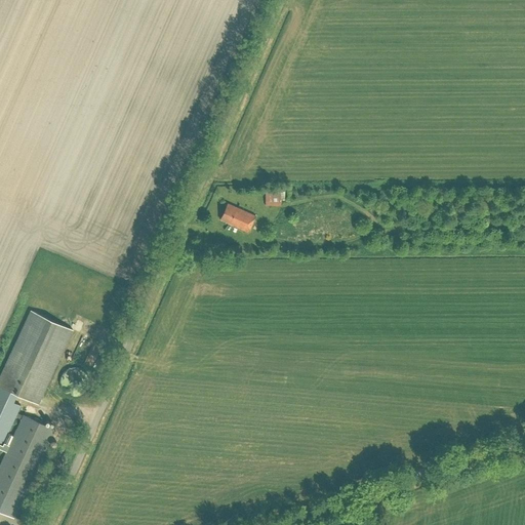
[(265,190),(265,206),(280,206),(280,200),(280,190),(265,190)]
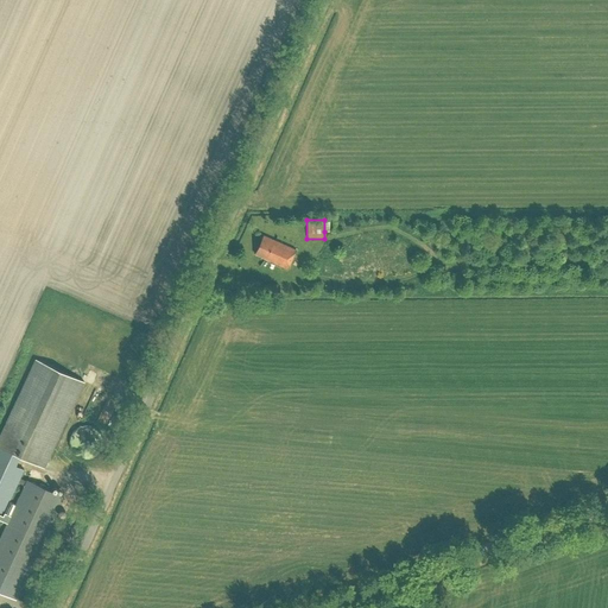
[(287,267),(296,249),(264,235),(255,253),(287,267)]
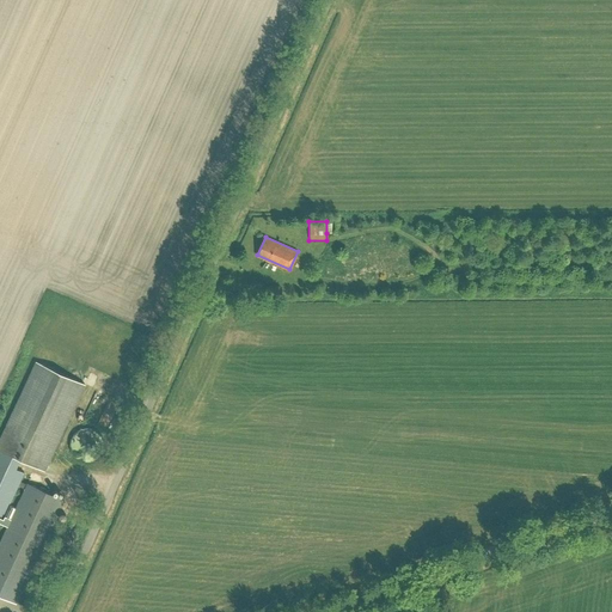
[(265,298),(279,298),(279,286),(265,286),(265,298)]
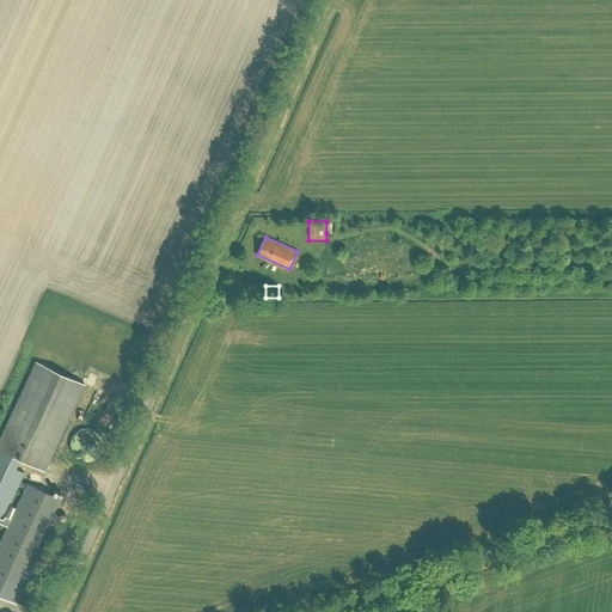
[(26,482),(26,483),(20,481),(24,472),(16,469),(22,459),(44,470),(85,384),(35,361),(0,436),(0,595),(17,604),(65,500),(26,482)]
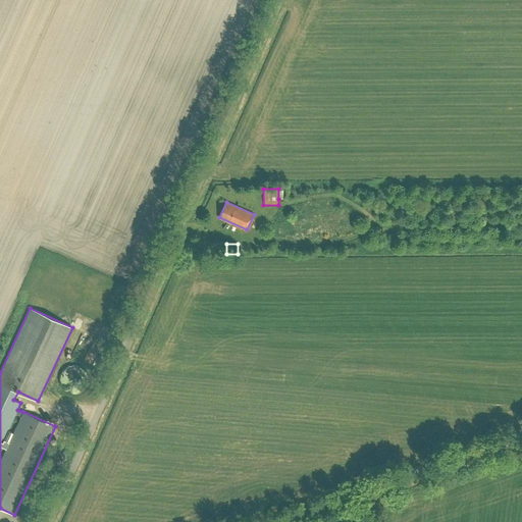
[(77,386),(79,365),(58,364),(58,385),(77,386)]
